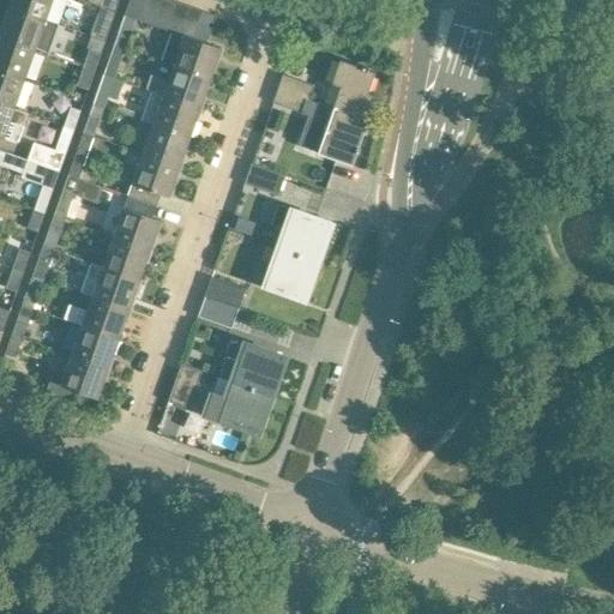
[(11,0),(8,7),(46,20),(59,25),(66,0),(11,0)]
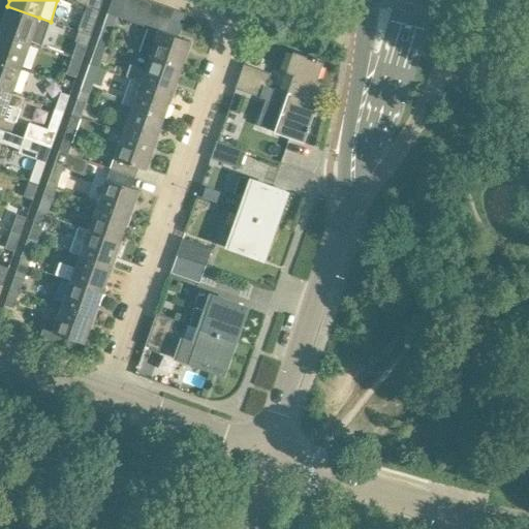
[(89,0),(88,6),(99,10),(102,0),(89,0)]
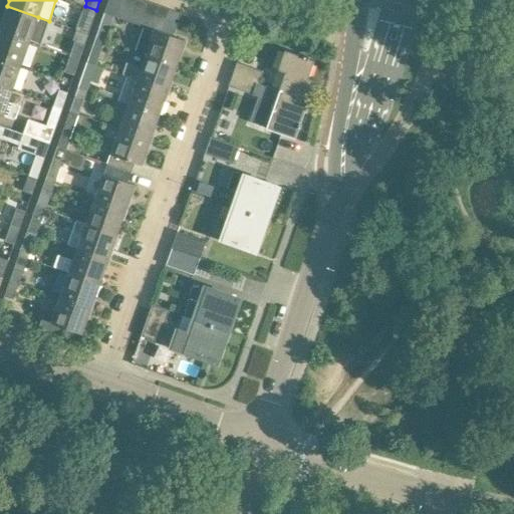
[(108,0),(104,13),(113,16),(116,17),(121,0),(108,0)]
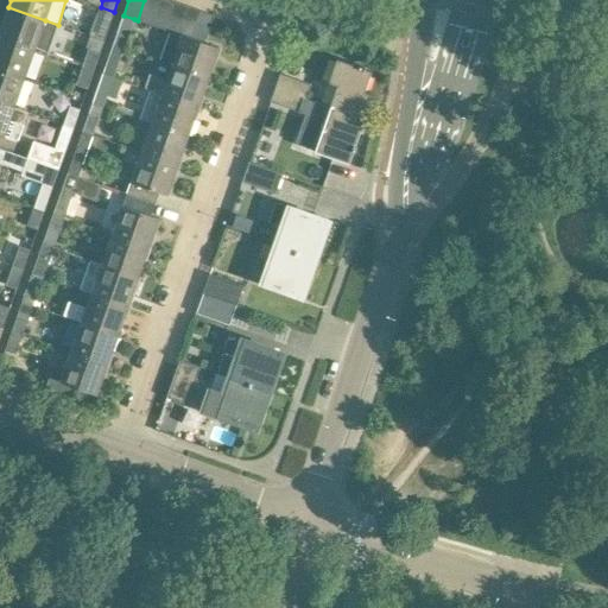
[(144,0),(138,20),(151,25),(159,0),(144,0)]
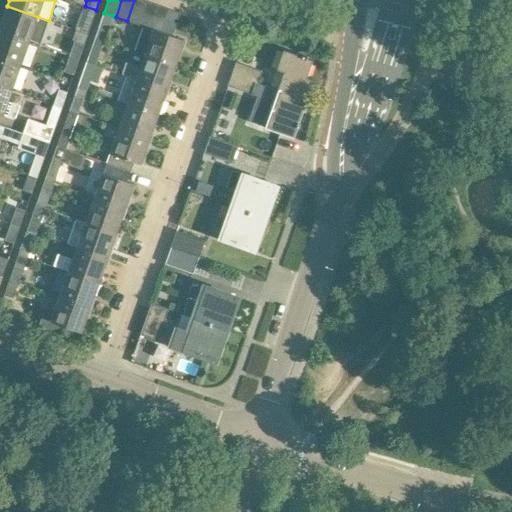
[(143,0),(134,0),(127,21),(138,25),(147,1),(143,0)]
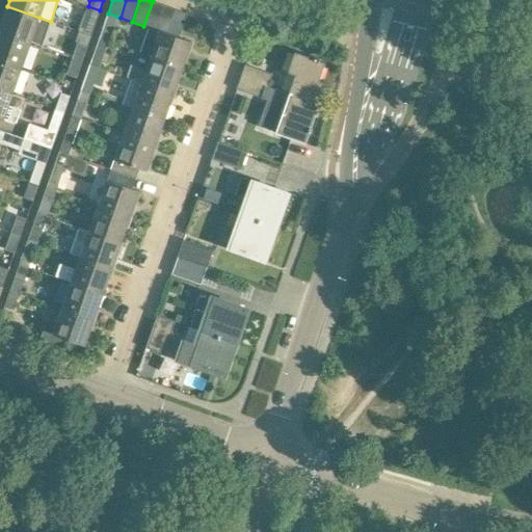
[(150,28),(155,30),(164,5),(153,1),(143,26),(150,28)]
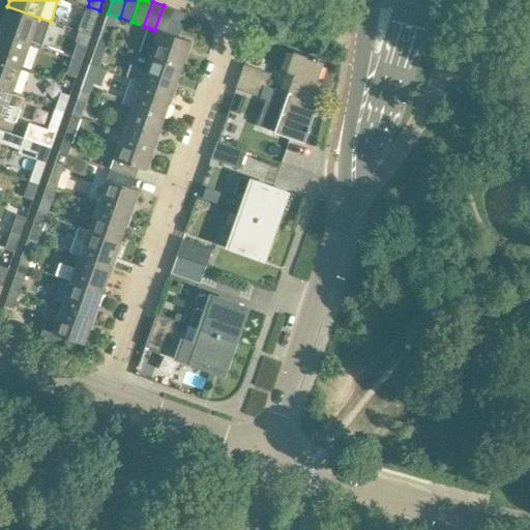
[(159,30),(167,33),(174,9),(164,5),(154,30),(159,31),(159,30)]
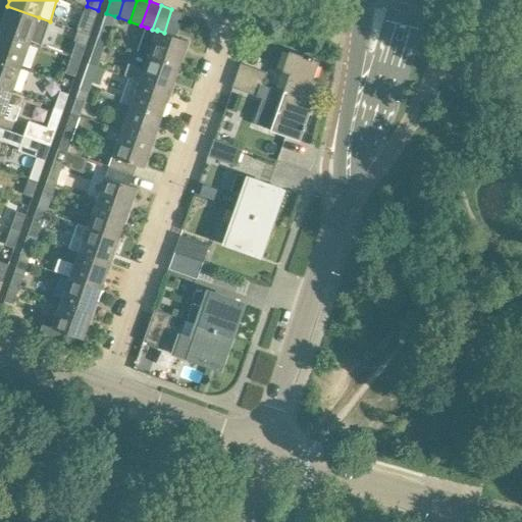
[(0,27),(0,32),(30,43),(41,46),(50,21),(39,17),(7,6),(0,27)]
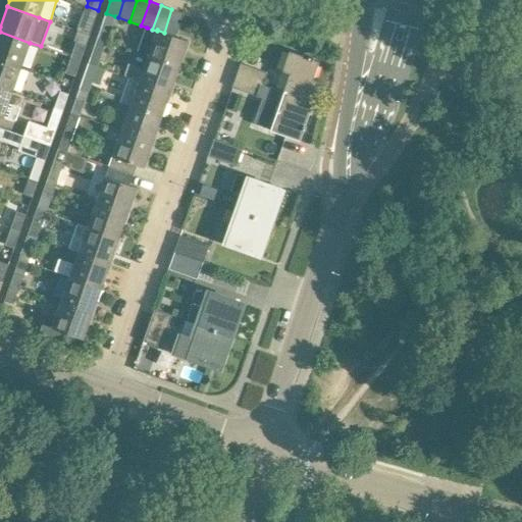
[(90,35),(98,10),(87,6),(77,31),(90,35)]
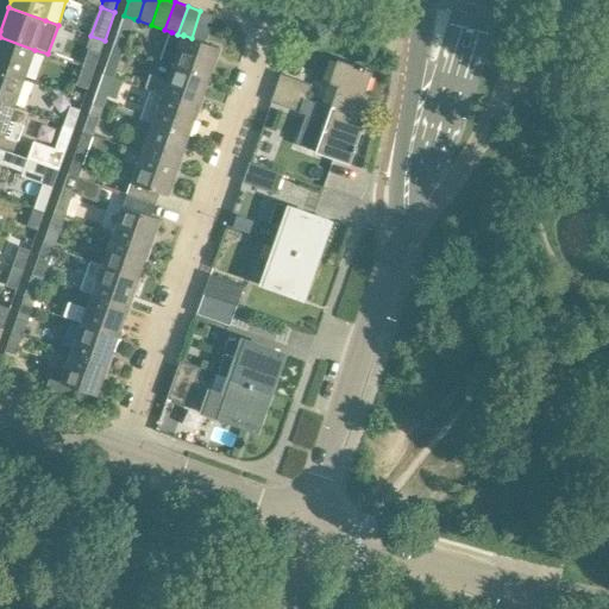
[(214,16),(200,11),(192,38),(205,43),(214,16)]
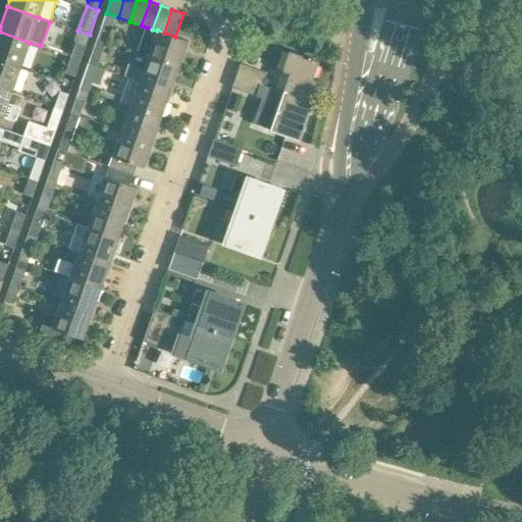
[(106,13),(97,38),(107,41),(115,16),(106,13)]
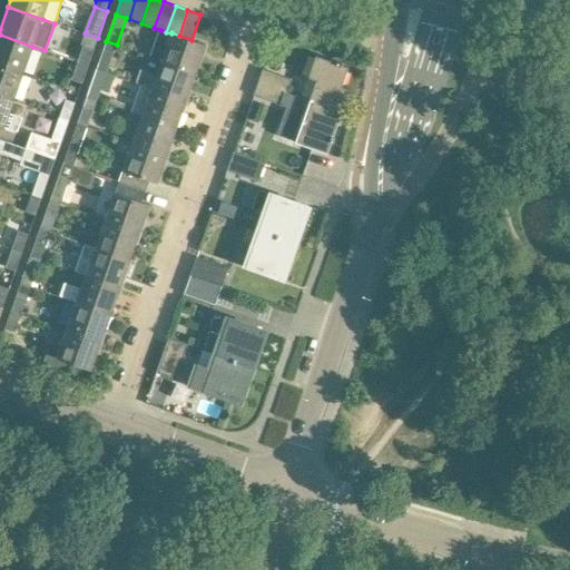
[(172,33),(166,32),(160,30),(150,57),(161,61),(195,72),(205,45),(192,40),(179,36),(172,32),(172,33)]
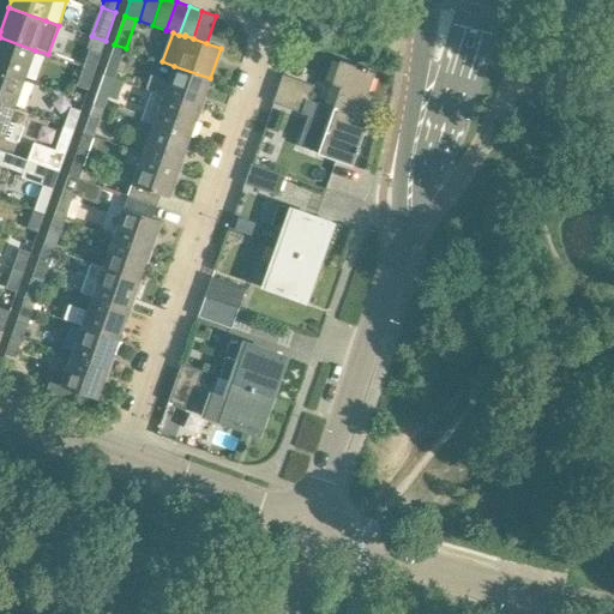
[(95,71),(106,41),(91,36),(88,46),(90,47),(84,67),(95,71)]
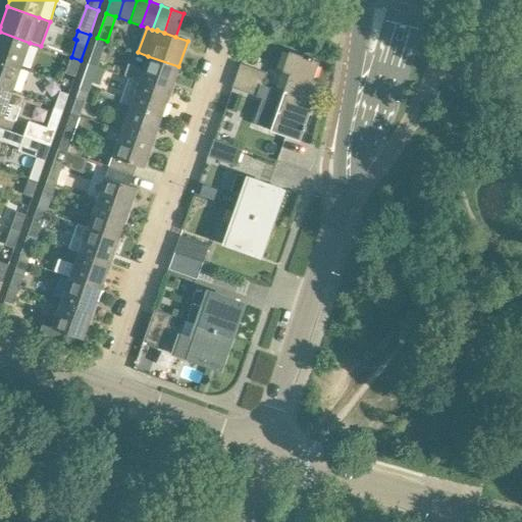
[(0,59),(21,67),(30,43),(0,32),(0,59)]
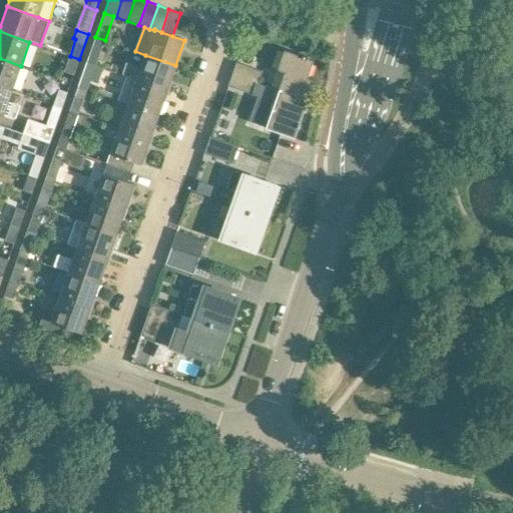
[(95,37),(86,62),(96,65),(105,40),(95,37)]
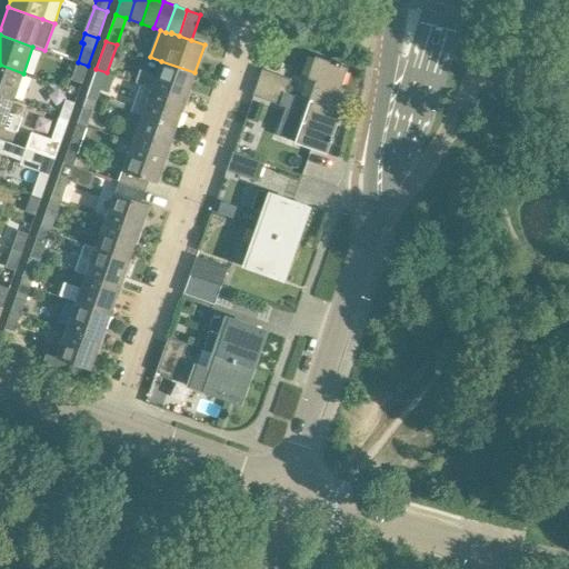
[(318,77),(309,101),(341,112),(349,90),(341,87),(348,67),(341,65),(342,59),(337,57),(337,59),(317,51),(309,73),(318,77)]
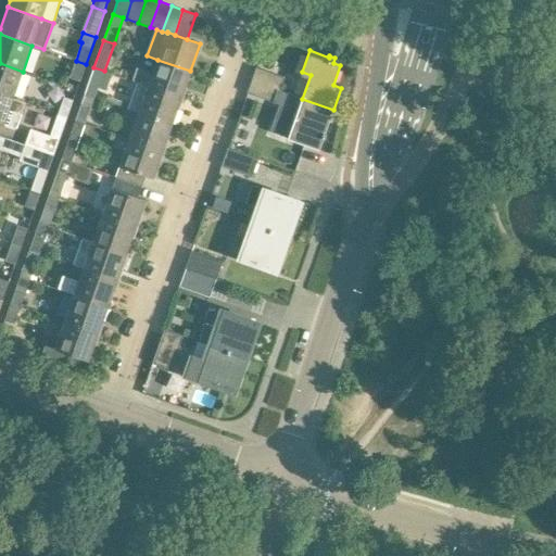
[(134,81),(137,81),(148,86),(181,98),(190,71),(158,60),(153,74),(139,68),(135,80),(134,81)]
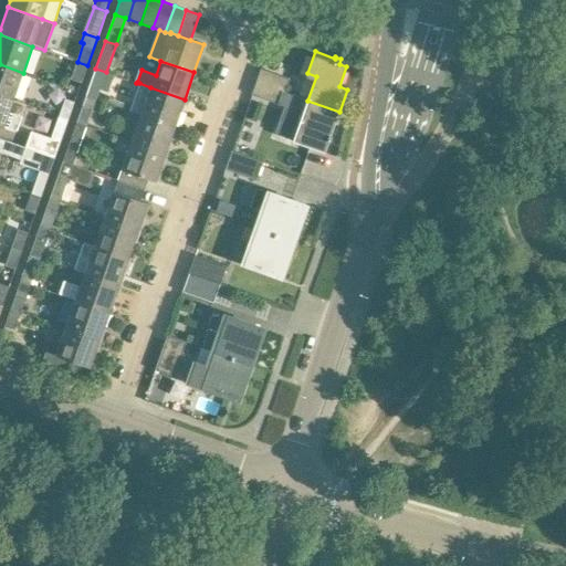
[(71,81),(81,84),(87,65),(77,62),(71,81)]
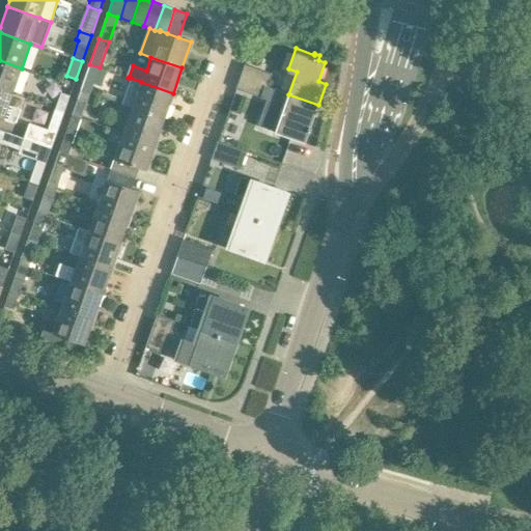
[(0,60),(0,89),(12,94),(22,68),(0,60)]
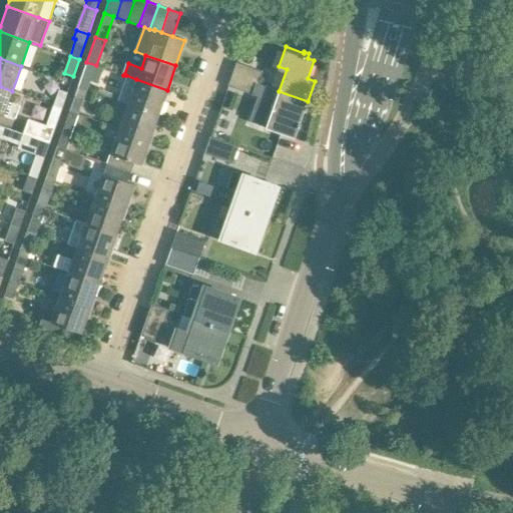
[(86,62),(78,86),(87,90),(96,65),(86,62)]
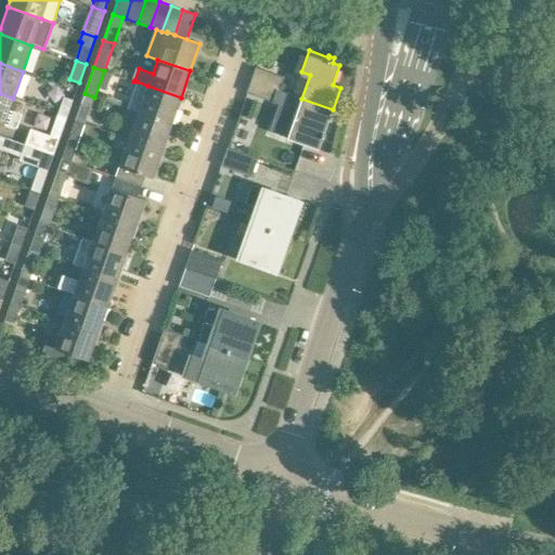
[(256,67),(252,80),(279,90),(284,77),(256,67)]
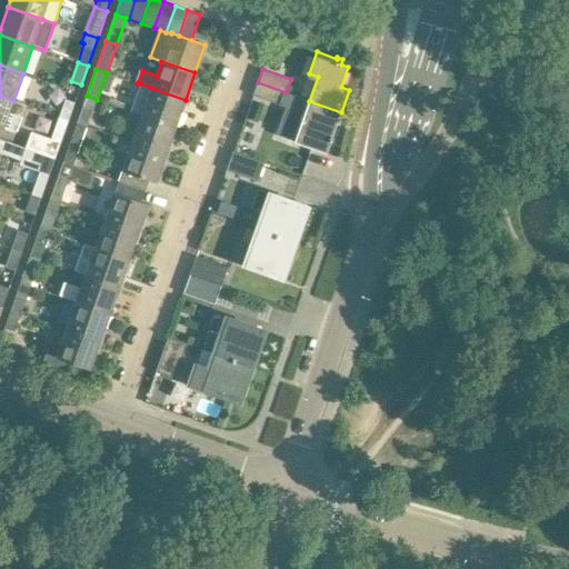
[(281,106),(286,92),(258,82),(253,96),(281,106)]
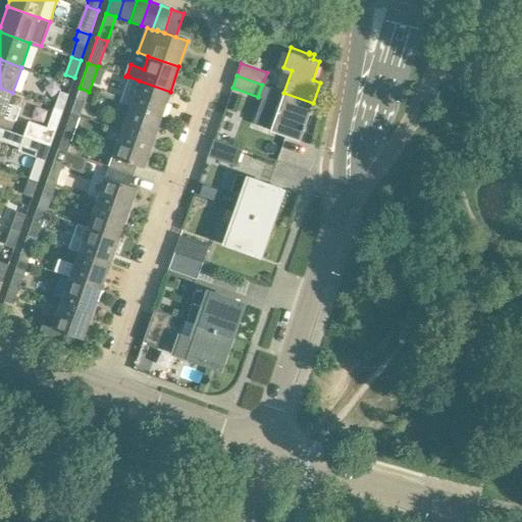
[(170,92),(139,81),(128,76),(119,102),(131,106),(161,117),(170,92)]
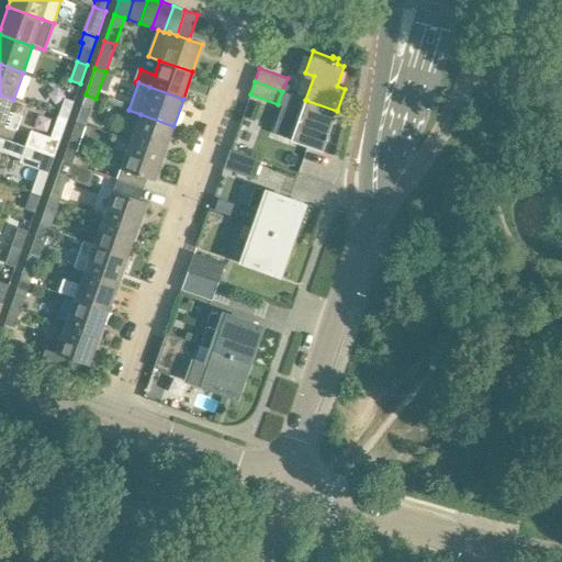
[(25,103),(13,100),(0,94),(0,125),(15,131),(25,103)]
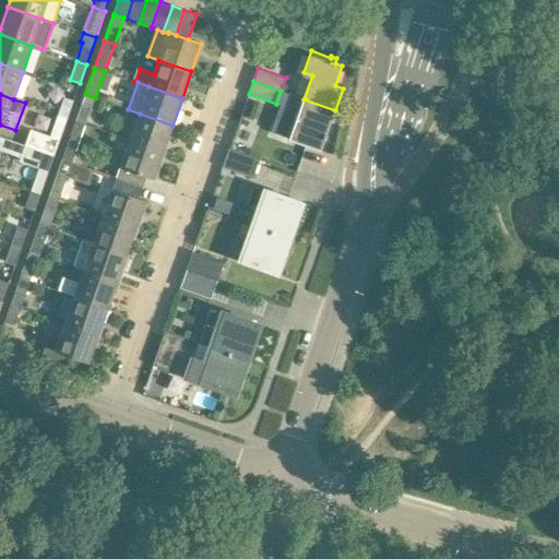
[(85,94),(75,121),(86,125),(95,98),(85,94)]
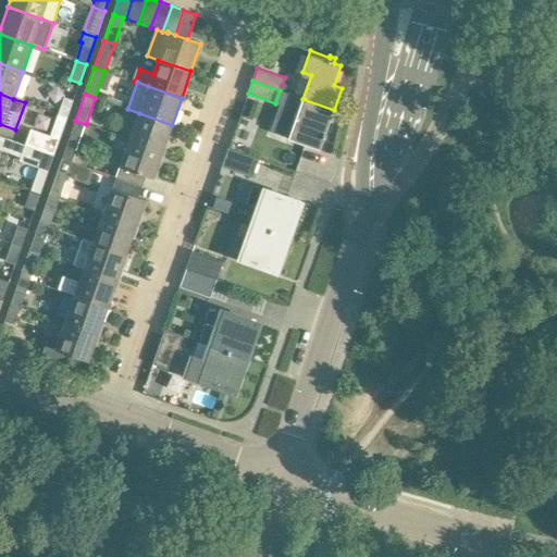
[(63,96),(57,113),(67,118),(74,99),(63,96)]
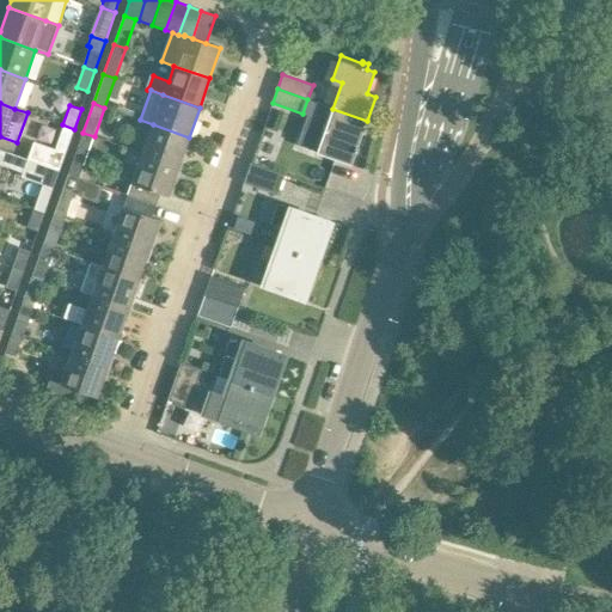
[(367,121),(332,109),(317,153),(352,165),(356,153),(357,153),(360,147),(359,146),(367,121)]
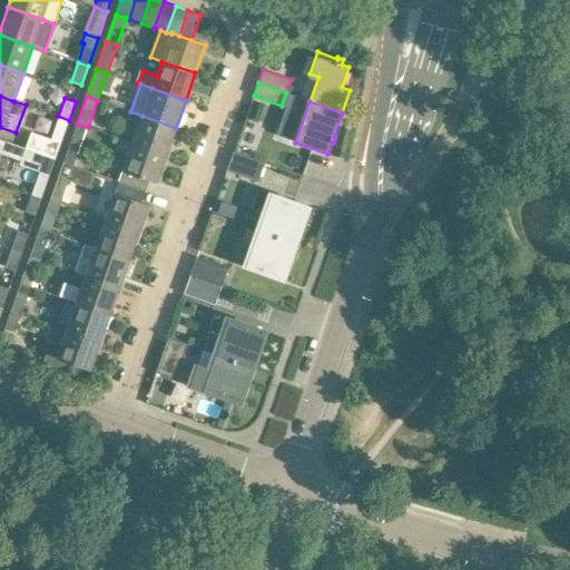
[(55,159),(69,120),(58,116),(50,139),(31,133),(26,149),(55,159)]
